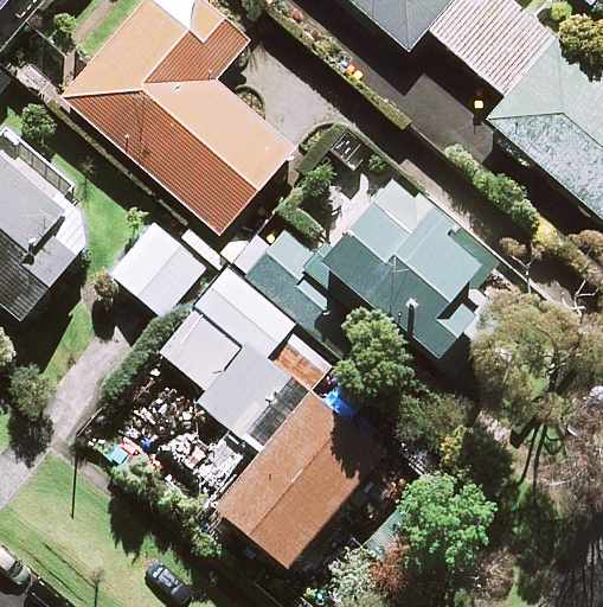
[(204,0),(199,0),(183,20),(159,0),(146,0),(62,98),(219,235),(293,149),(215,82),(251,40),(204,0)]
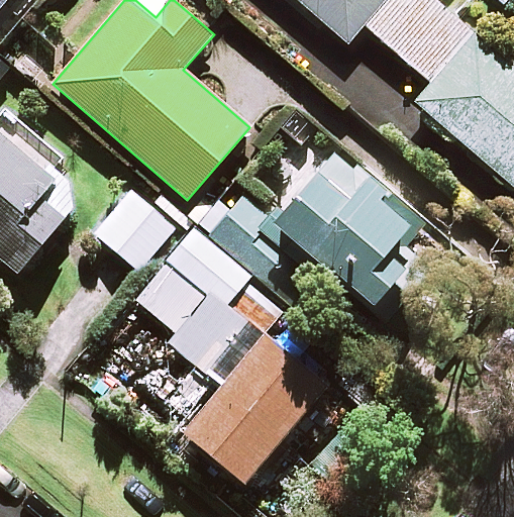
[(513,69),(433,0),(297,0),(348,44),(365,25),(431,84),(415,103),(513,188),(513,69)]
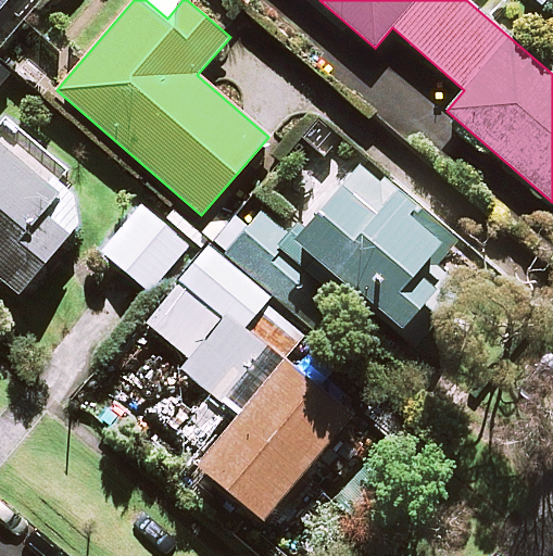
[(0,92),(19,74),(0,55),(0,92)]
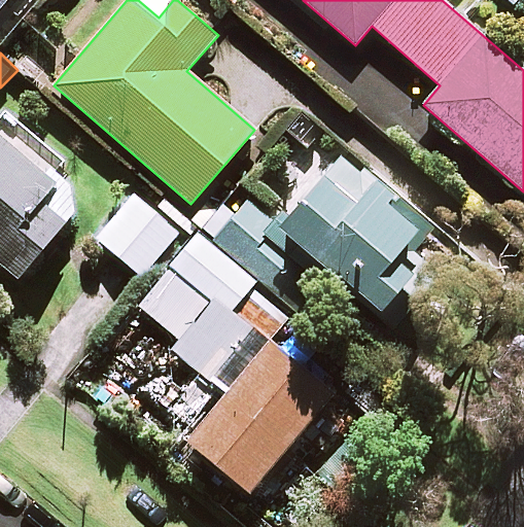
[(0,264),(16,278),(64,220),(41,202),(56,184),(16,152),(26,141),(0,120),(0,264)]
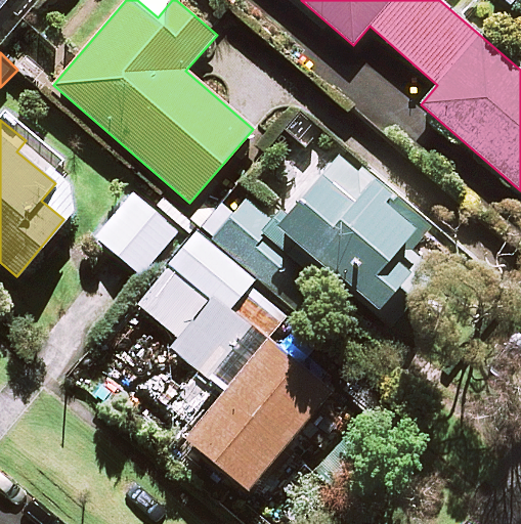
[(413,222),(329,156),(275,222),(246,200),(212,242),(280,297),(311,259),(374,308),(404,269),(387,255),(413,222)]
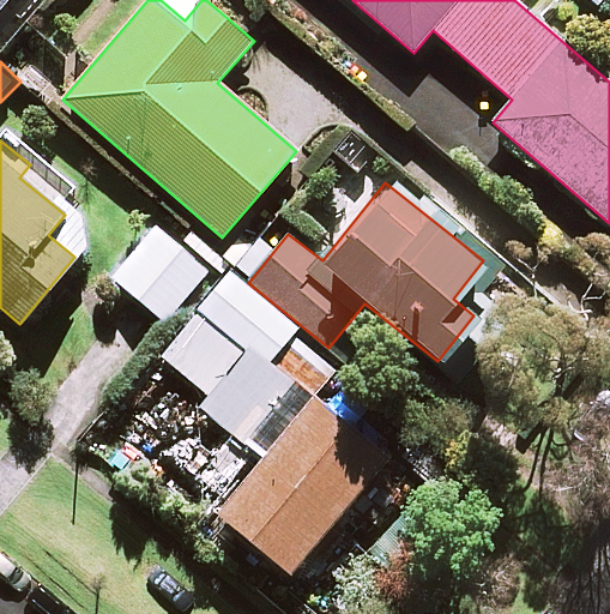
[(209,272),(157,228),(114,278),(164,323),(209,272)]
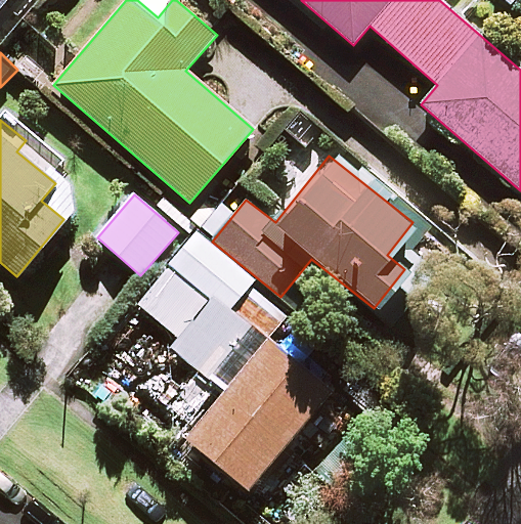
[(178,337),(170,347),(198,368),(206,359),(218,369),(250,330),(226,311),(252,279),(194,233),(138,305),(178,337)]
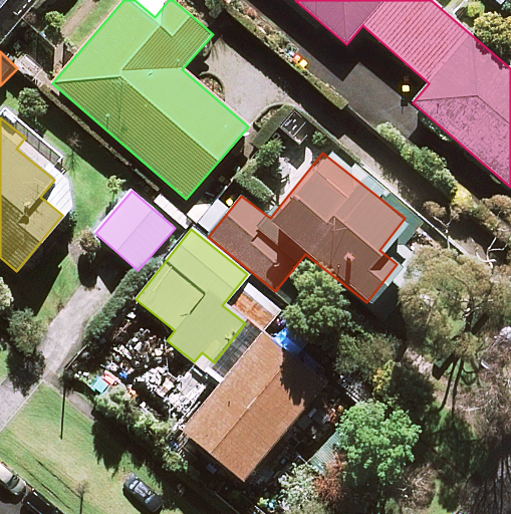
[(321,383),(262,332),(180,428),(239,479),(321,383)]
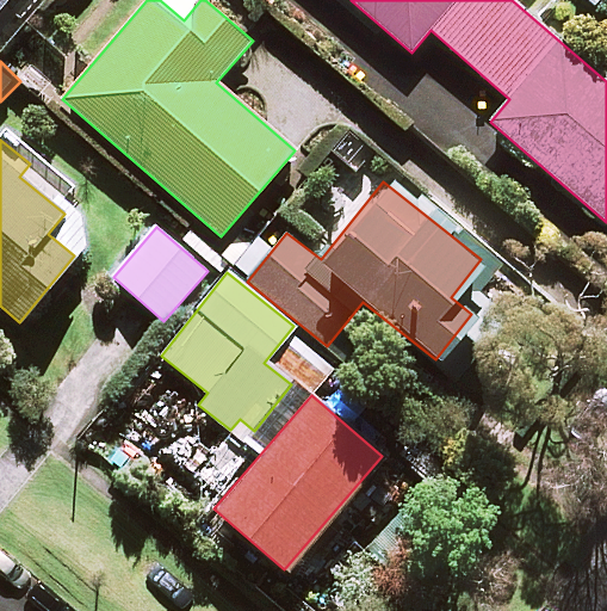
All buildings are outlined.
